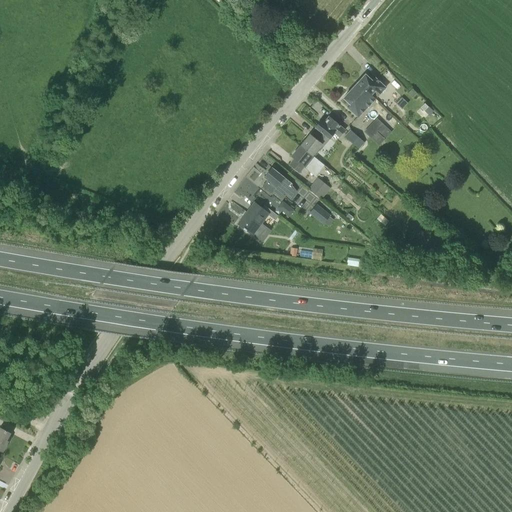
[(365,89),(375,99),(385,87),(375,78),(372,81),(365,74),(356,84),(363,90),(365,89)]
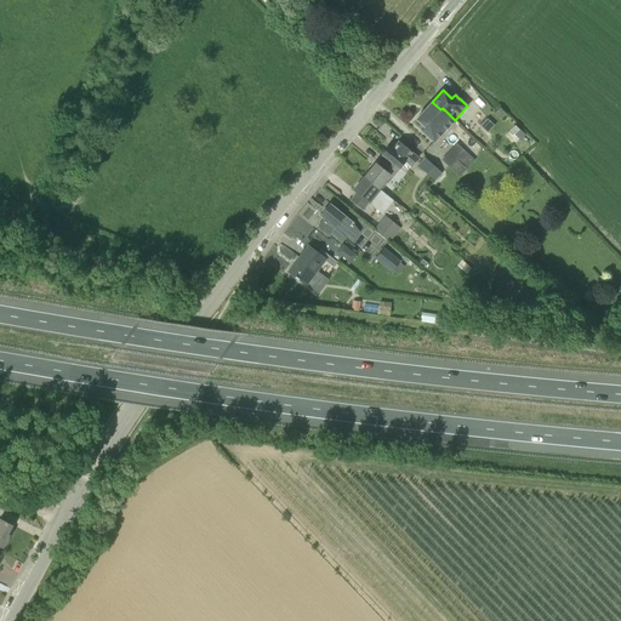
[(455,120),(443,108),(440,109),(432,102),(416,119),(425,126),(421,130),(434,142),(455,120)]
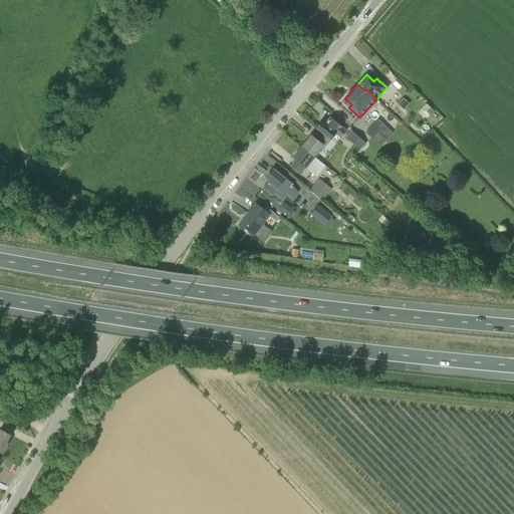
[(415,97),(419,94),(414,89),(410,92),(415,97)]
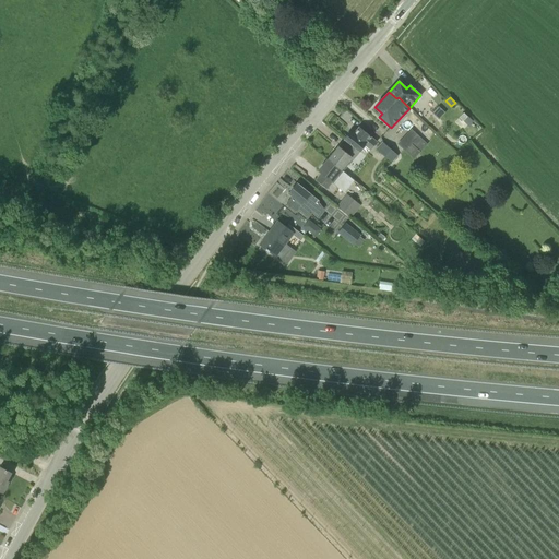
[(349,132),(344,139),(359,151),(365,144),(370,149),(376,141),(359,128),(353,134),(349,132)]
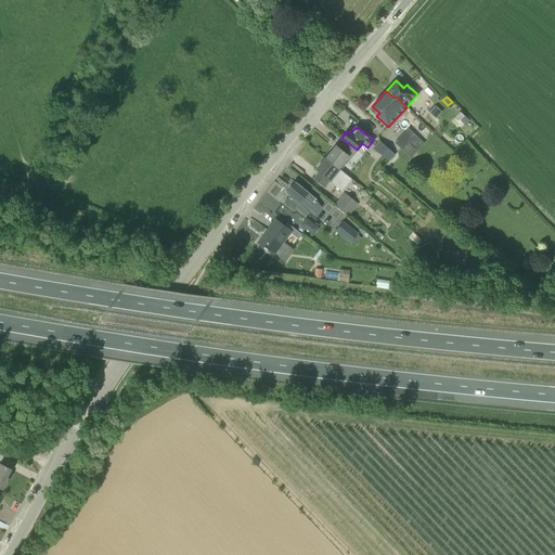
[(409,128),(396,143),(411,158),(425,143),(409,128)]
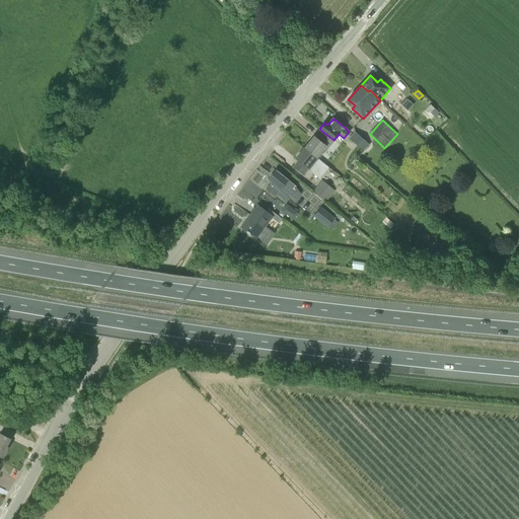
[(323,152),(334,140),(319,129),(304,148),(316,157),(321,151),(323,152)]
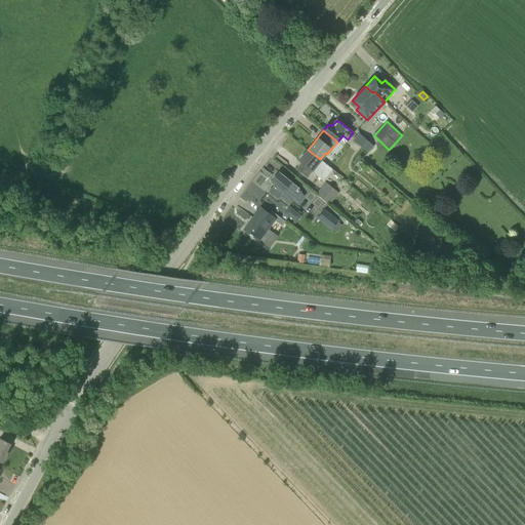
[(368,152),(373,146),(360,133),(354,139),(368,152)]
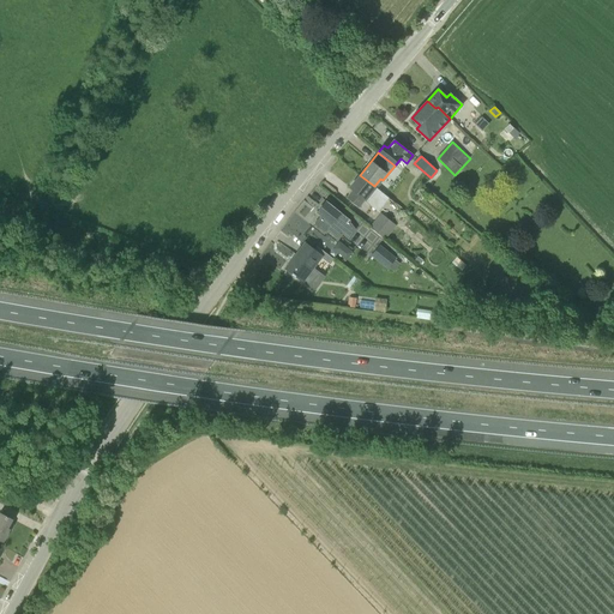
[(374,186),(360,175),(349,187),(353,190),(347,198),(359,208),(365,200),(378,211),(389,199),(374,186)]
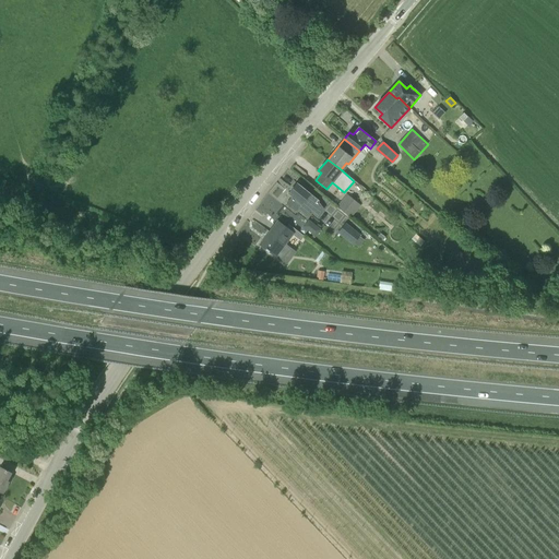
[(295,212),(297,209),(306,216),(319,201),(297,183),(288,194),(293,198),(286,204),(295,212)]
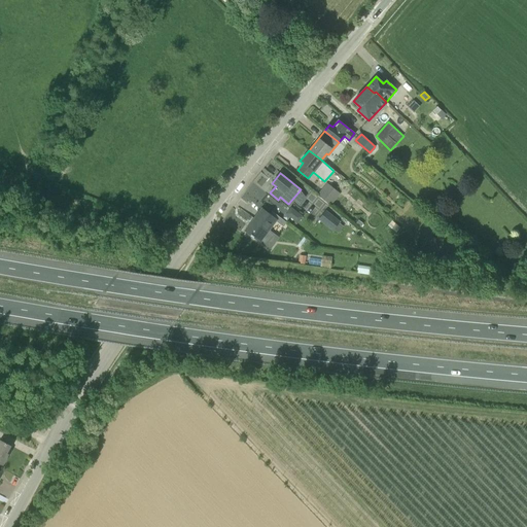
[(330,206),(340,195),(326,183),(317,196),(330,206)]
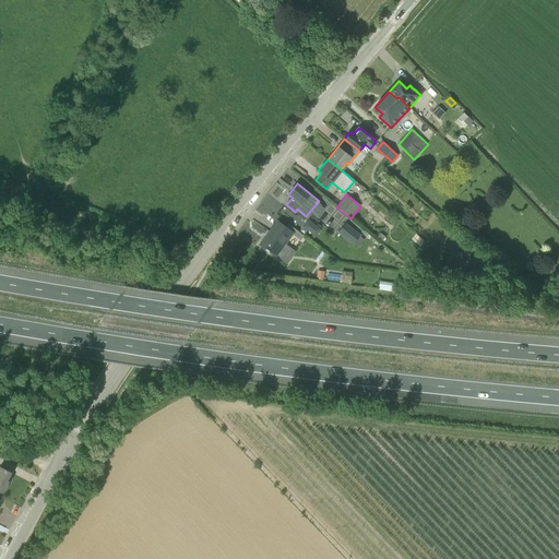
[(265,200),(258,210),(265,215),(273,205),(265,200)]
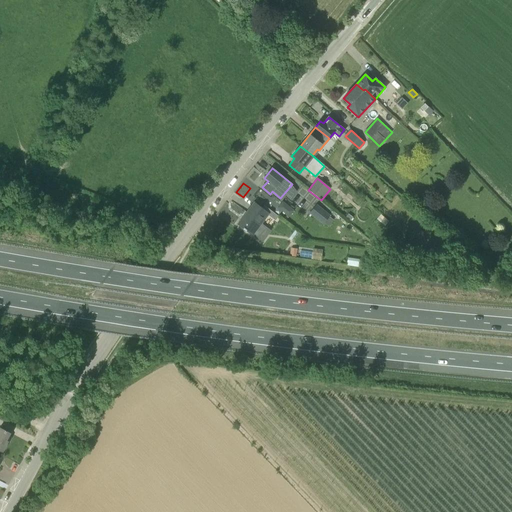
[(262,208),(255,203),(247,214),(244,219),(245,220),(241,226),(253,235),(262,242),(271,231),(261,223),(268,215),(275,220),(278,216),(264,205),(262,208)]
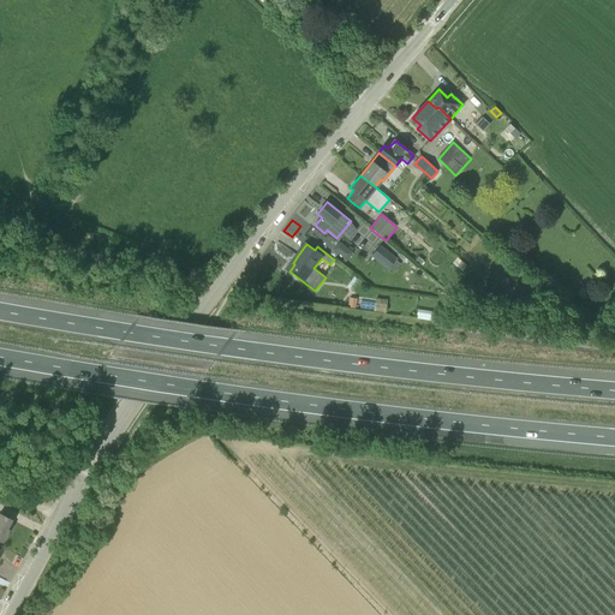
[(400,264),(395,261),(396,258),(381,245),(372,256),(388,269),(389,268),(394,272),(400,264)]
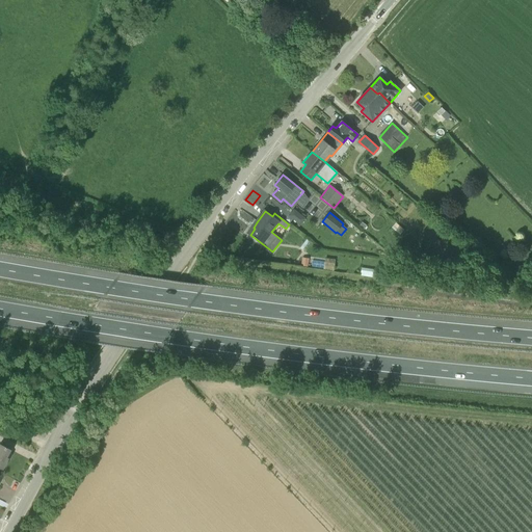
[(297,222),(300,225),(307,219),(302,216),(297,222)]
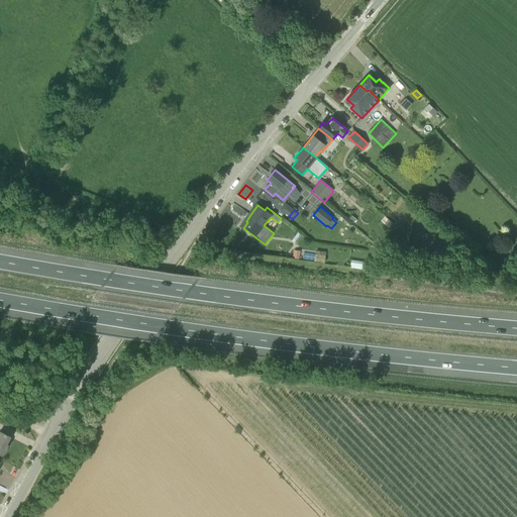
[(317,249),(316,262),(325,262),(326,250),(317,249)]
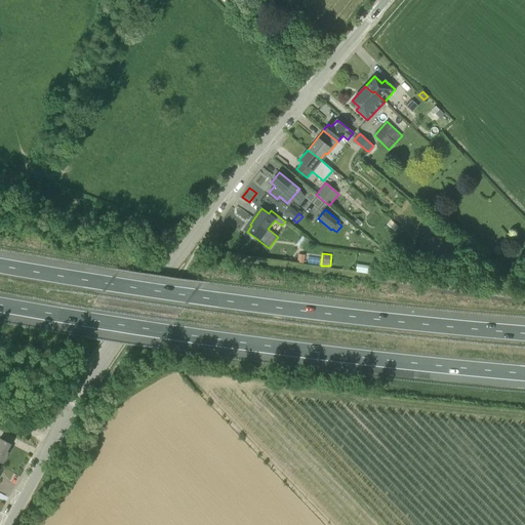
[(0,460),(3,462),(8,452),(7,451),(11,444),(0,438),(0,460)]
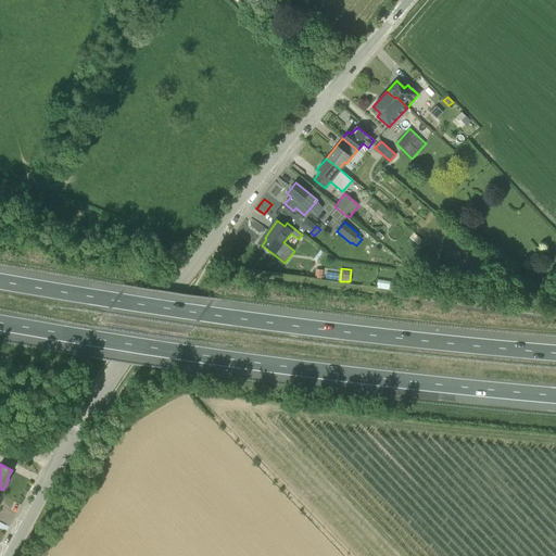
All buildings are outlined.
